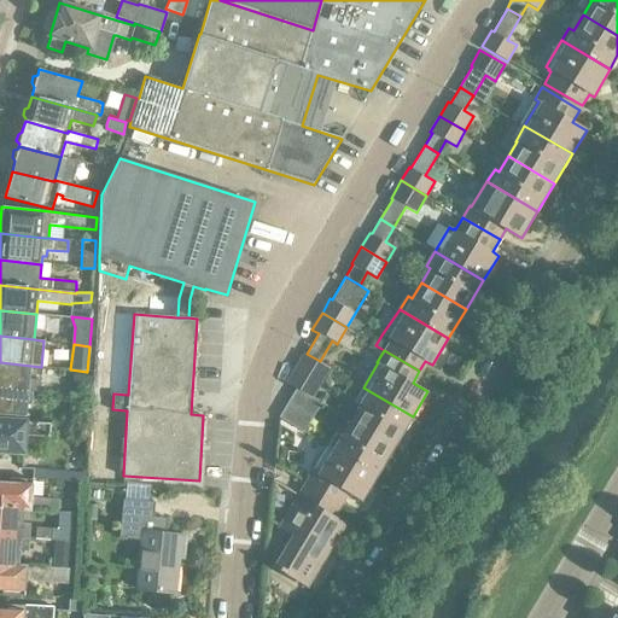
[(286,383),(289,384),(296,388),(297,388),(313,396),(330,367),(320,361),(307,354),(304,353),(286,383)]
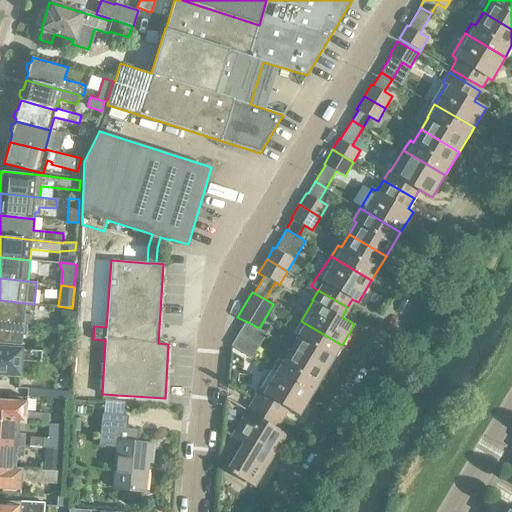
[(26,303),(0,300),(0,321),(24,324),(24,325),(32,325),(33,317),(25,316),(26,303)]
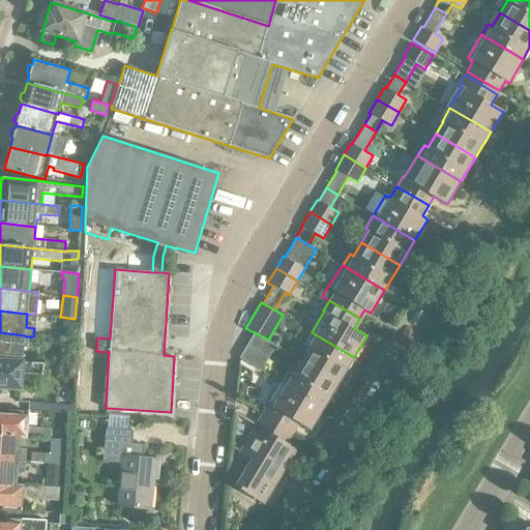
[(62,339),(79,340),(80,323),(63,322),(62,339)]
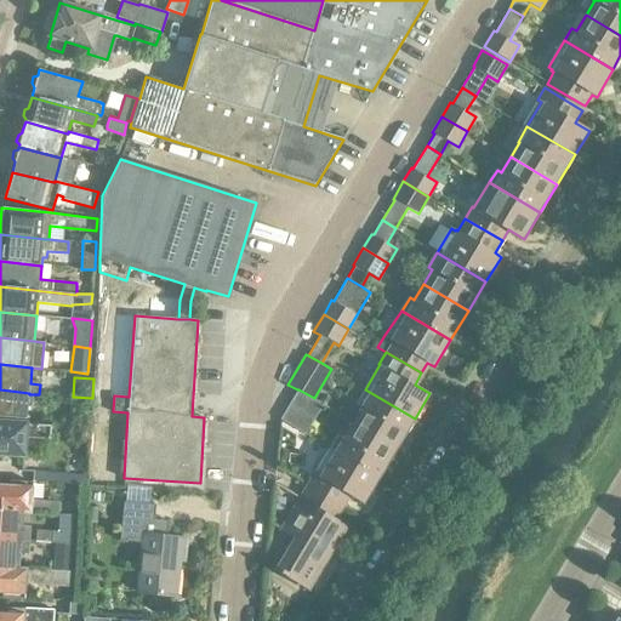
[(29,393),(0,389),(0,417),(27,420),(29,394),(29,393)]
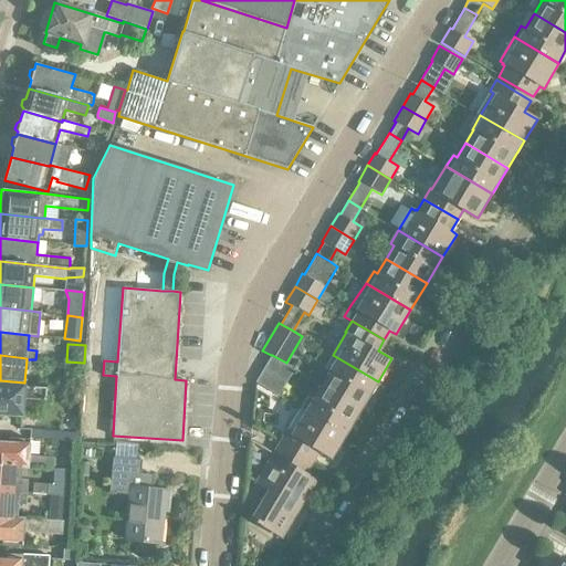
[(263,368),(286,383),(295,368),(286,363),(272,355),(271,355),(263,368)]
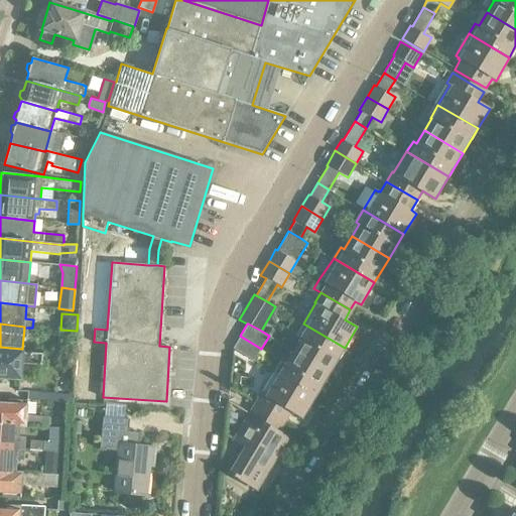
[(292,350),(330,372),(345,348),(303,324),(295,336),(299,338),(292,350)]
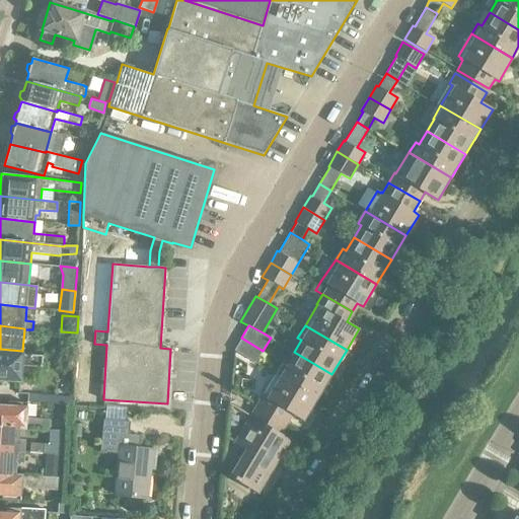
[(263,351),(241,338),(234,351),(255,363),(263,351)]
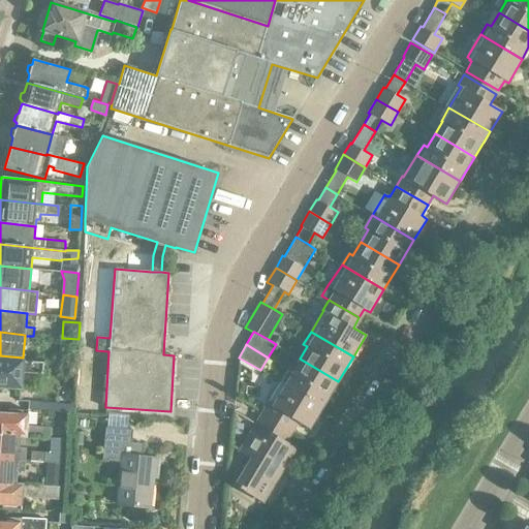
[(43,363),(42,363),(23,361),(0,359),(0,386),(21,389),(22,373),(43,374),(43,363)]
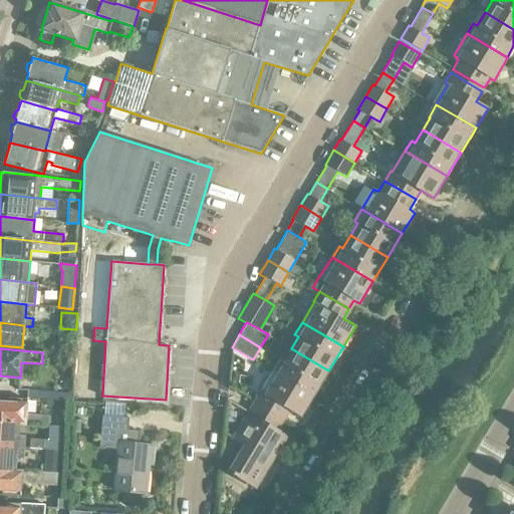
[(274,369),(314,394),(328,370),(291,348),(283,361),(280,359),(274,369)]
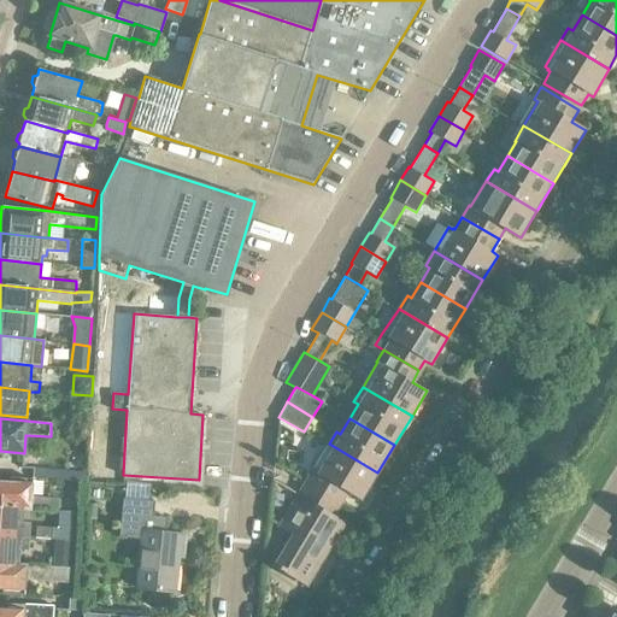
[(305,481),(342,503),(348,493),(360,500),(377,472),(329,444),(313,470),(311,469),(305,481)]
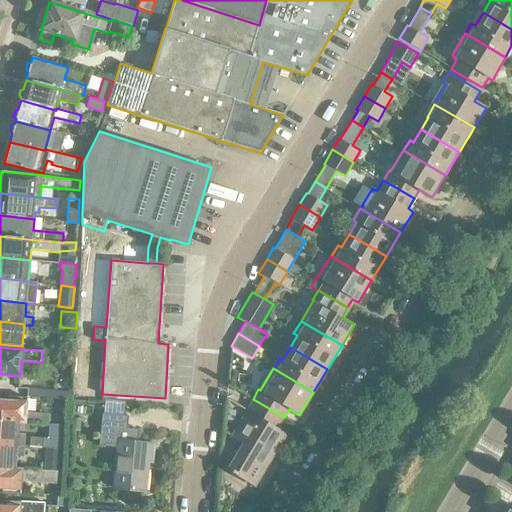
[(66,400),(67,392),(28,388),(27,396),(66,400)]
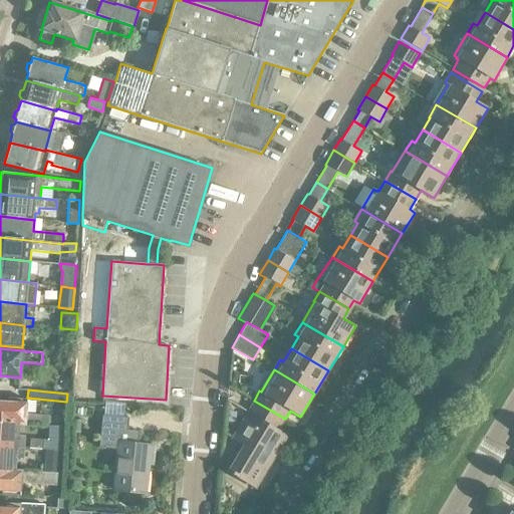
[(0,401),(0,422),(19,424),(25,425),(27,399),(8,398),(8,402),(0,401)]
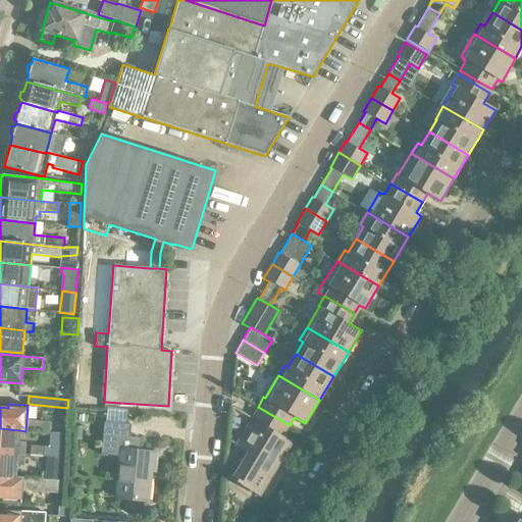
[(290,425),(258,407),(235,445),(248,452),(231,478),(261,497),(294,442),(283,436),(290,425)]
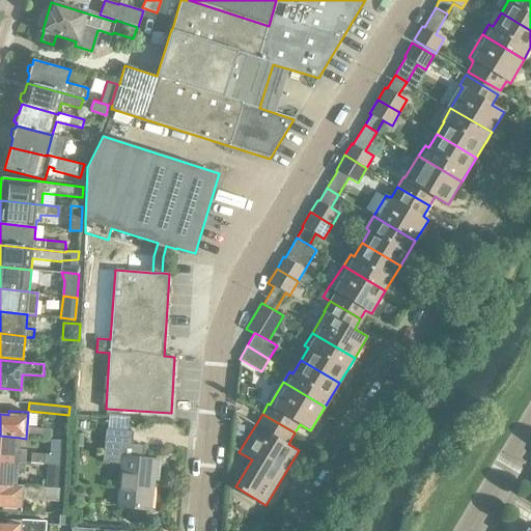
[(133,431),(129,431),(131,418),(110,416),(109,429),(106,429),(103,462),(122,464),(118,504),(150,507),(155,462),(142,460),(144,445),(132,444),(133,431)]
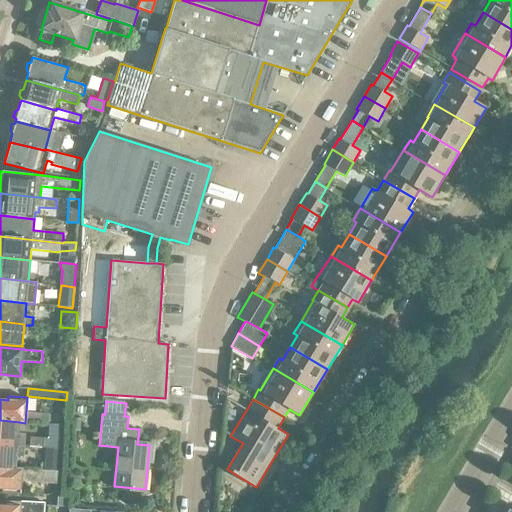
[(0,444),(23,446),(24,433),(18,433),(19,422),(0,420),(0,444)]
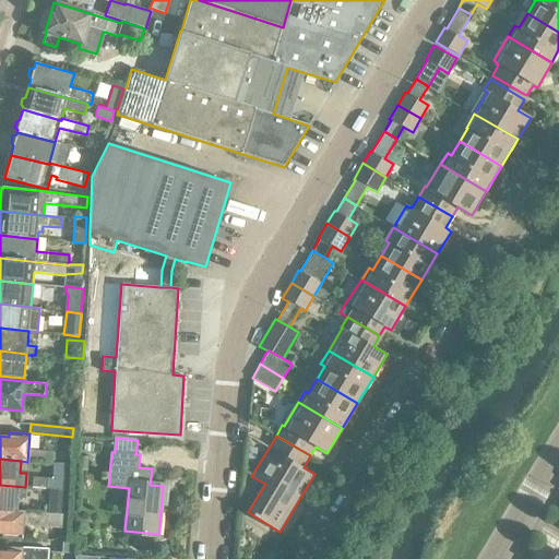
[(32,487),(45,488),(46,478),(32,477),(32,487)]
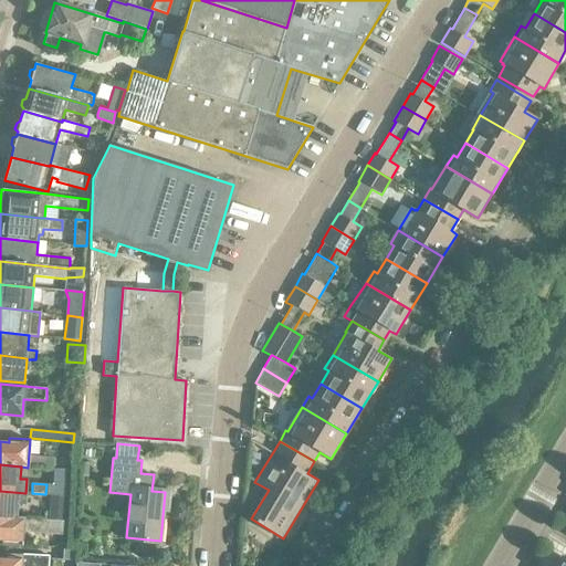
[(25,493),(0,491),(0,515),(18,517),(18,516),(18,504),(25,505),(25,493)]
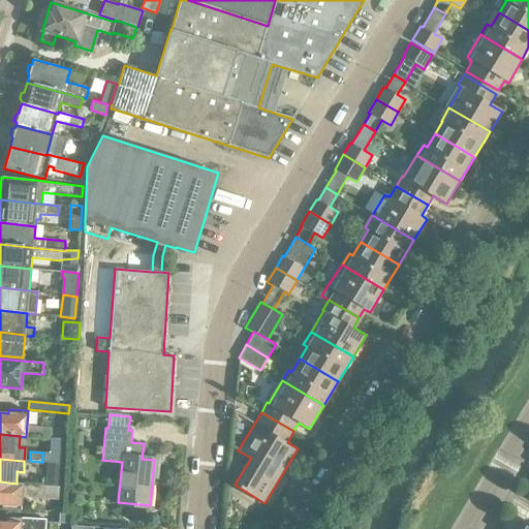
[(59,487),(61,488),(62,477),(47,476),(47,486),(59,487)]
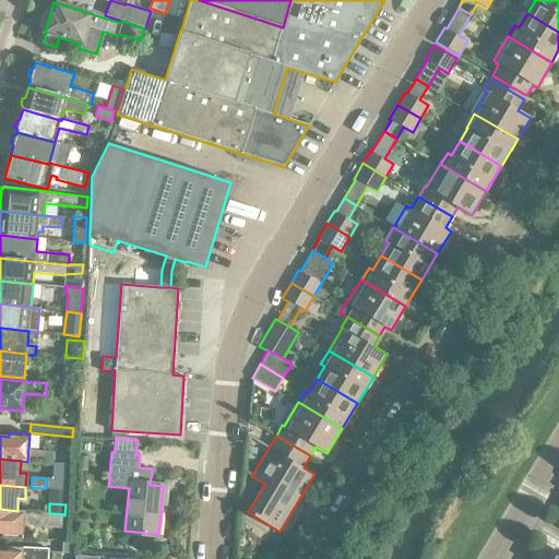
[(18,511),(0,509),(0,533),(3,534),(3,537),(23,538),(23,535),(22,535),(23,526),(62,528),(62,514),(49,513),(24,511),(18,510),(18,511)]
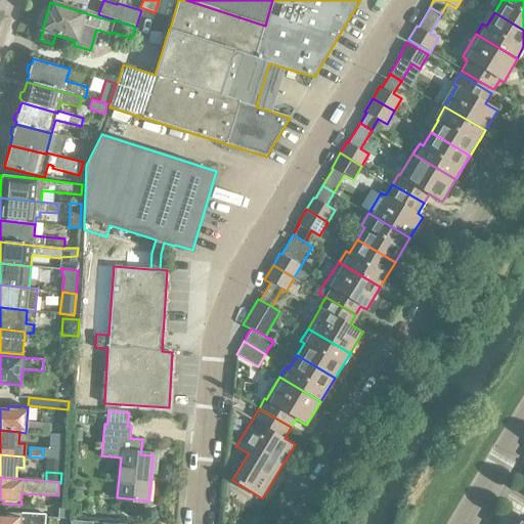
[(58,507),(57,517),(72,519),(73,508),(58,507)]
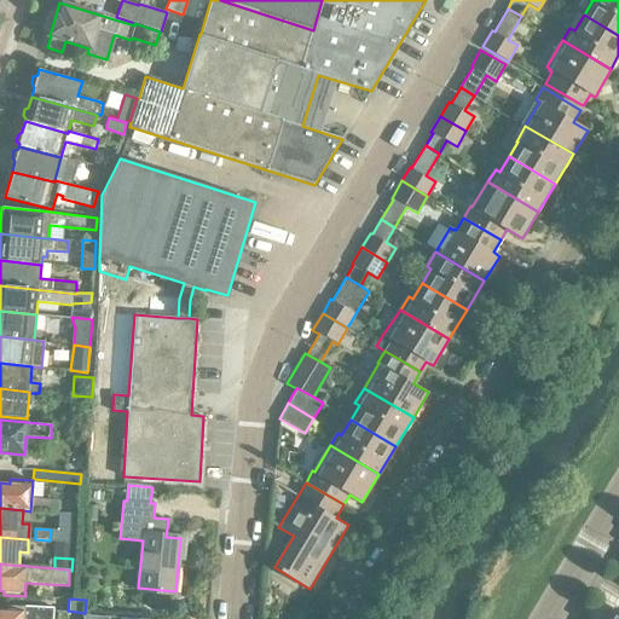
[(0,618),(52,618),(53,608),(1,605),(0,612),(0,611),(0,618)]
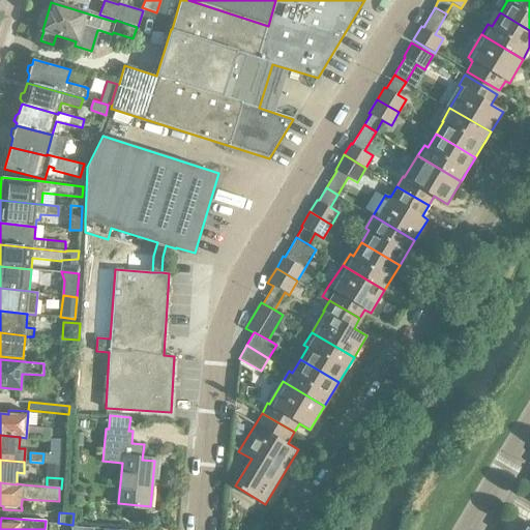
[(520,529),(529,529),(529,523),(525,521),(520,529)]
